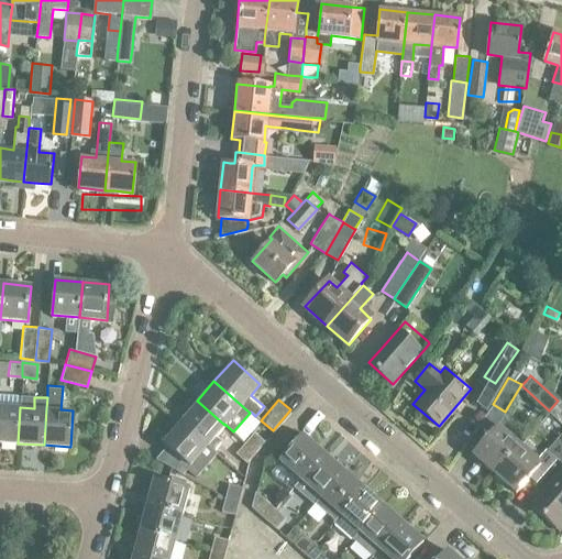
[(224,425),(197,401),(179,420),(207,445),(208,444),(213,448),(221,440),(216,435),(224,425)]
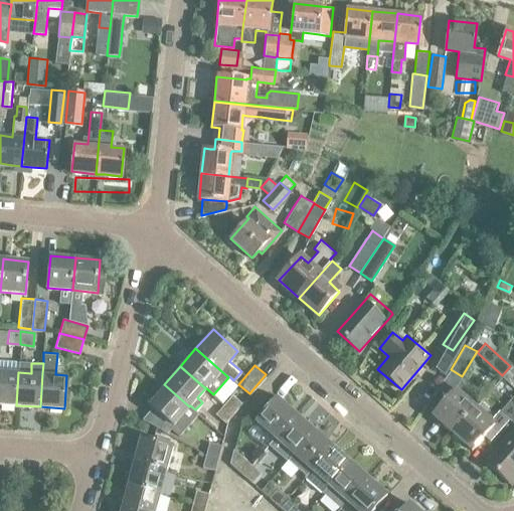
[(0,403),(16,405),(18,372),(0,370),(0,403)]
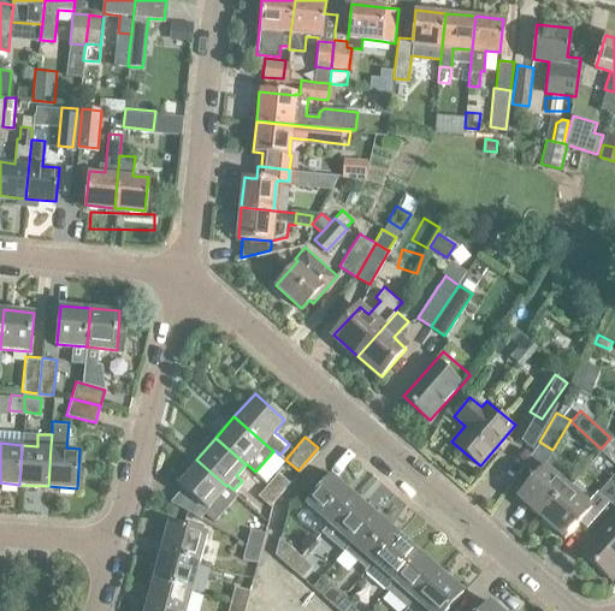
[(196,460),(177,482),(183,487),(207,508),(203,512),(214,521),(237,494),(234,490),(228,485),(226,486),(196,460)]
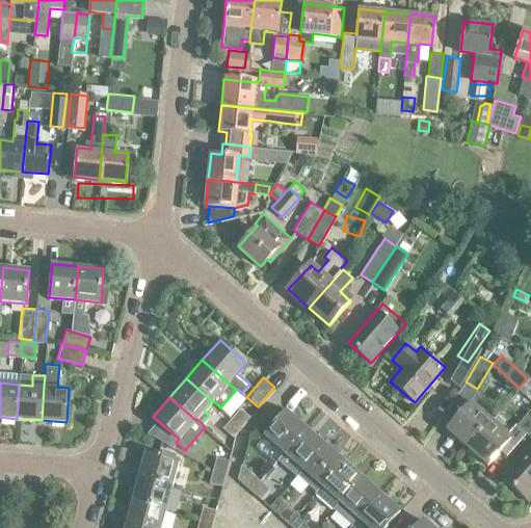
[(472,401),(466,408),(449,427),(469,445),(492,419),(472,401)]
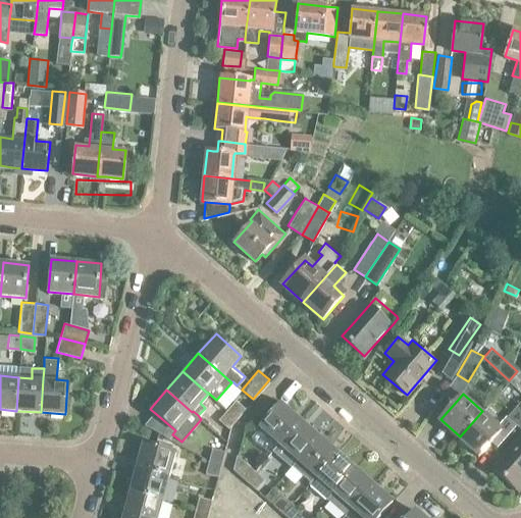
[(226,409),(237,418),(245,408),(236,399),(226,409)]
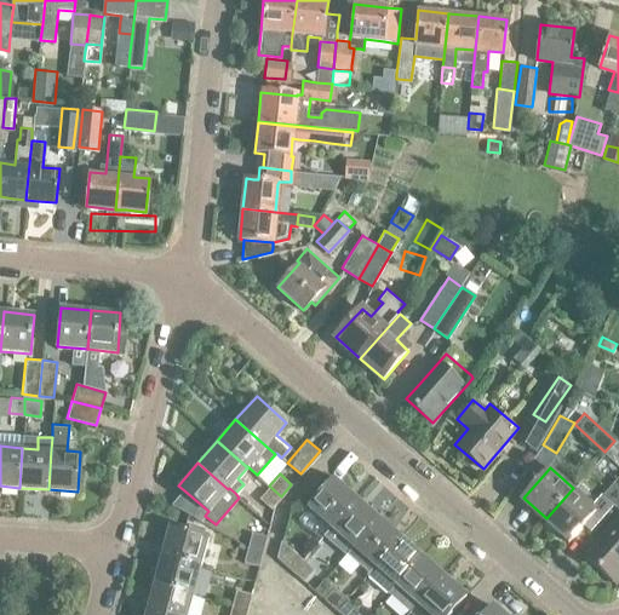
[(614,505),(618,499),(618,473),(602,493),(614,505)]
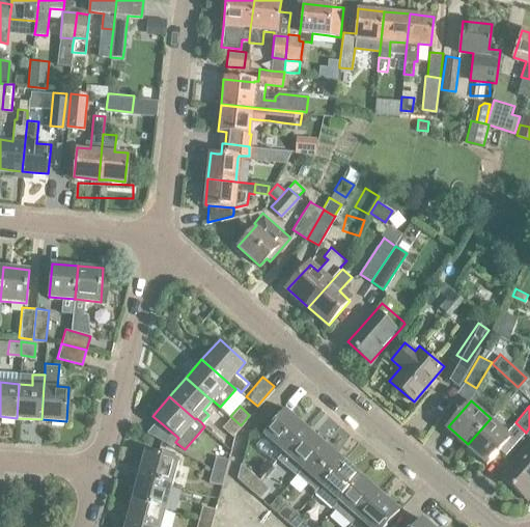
[(283,450),(306,425),(286,408),(263,433),(283,450)]
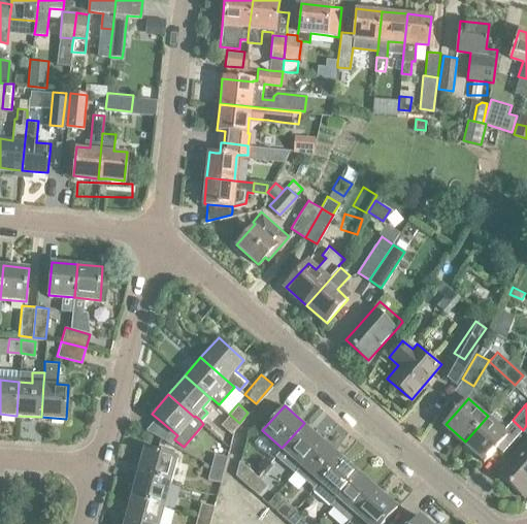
[(229,414),(221,423),(231,432),(239,423),(229,414)]
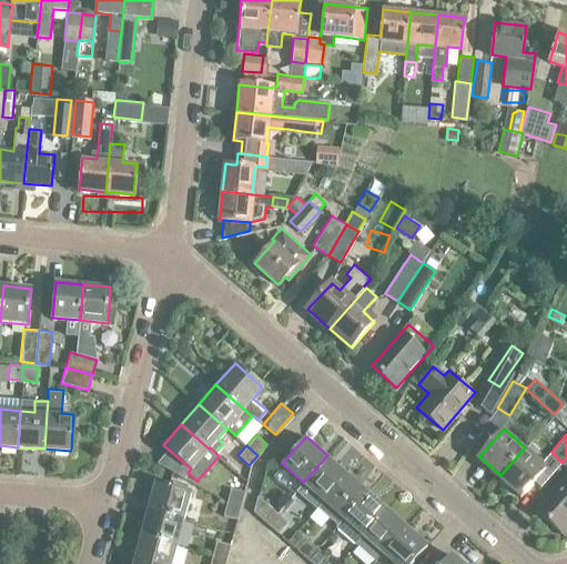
[(525,447),(500,475),(522,494),(546,466),(525,447)]
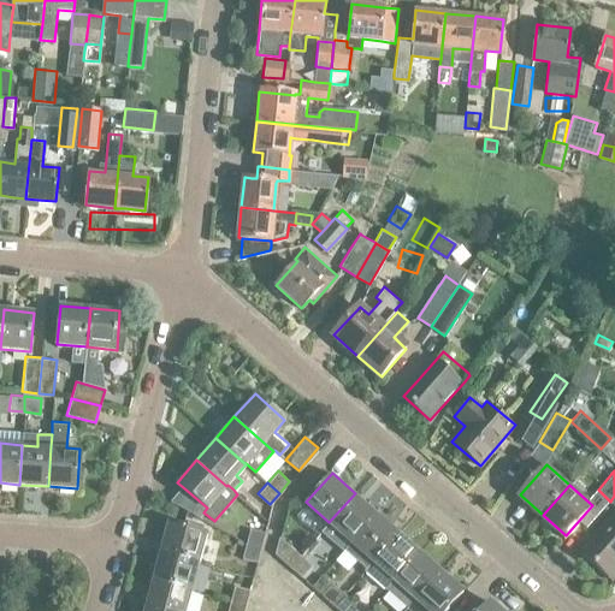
[(329,522),(330,522),(321,532),(331,541),(333,538),(344,549),(377,512),(355,493),(329,522)]
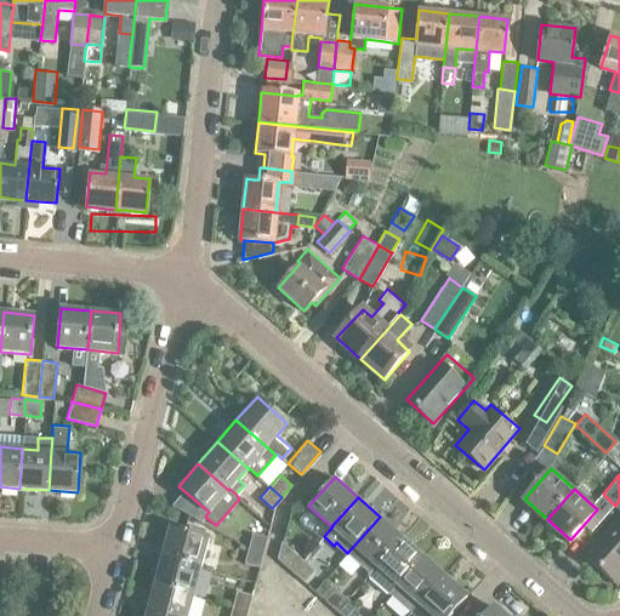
[(402,536),(380,517),(347,553),(369,572),(402,536)]
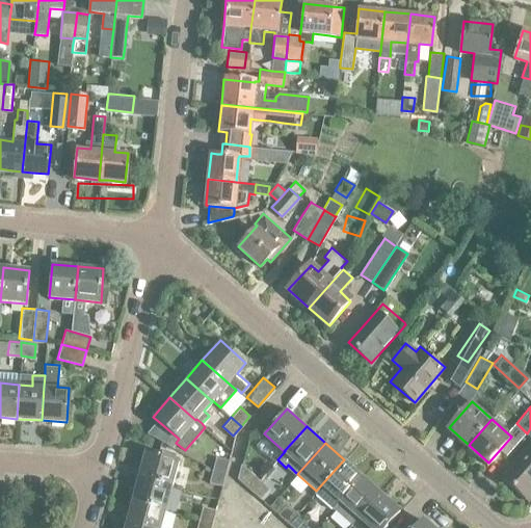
[(530,443),(503,475),(526,496),(530,490),(530,443)]
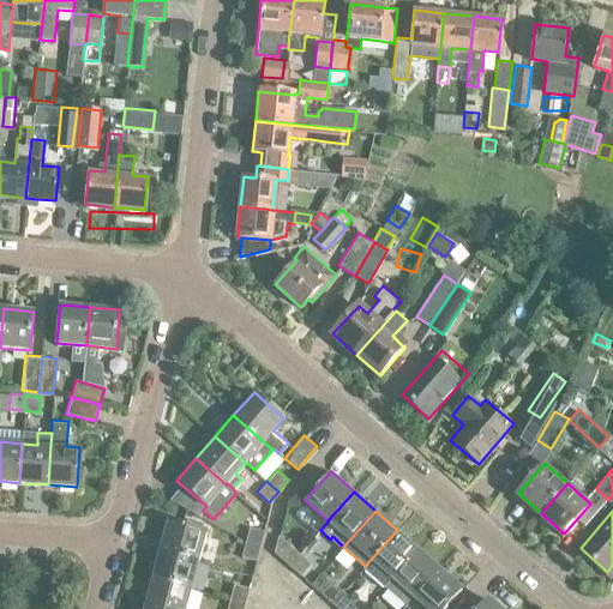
[(198,559),(202,547),(206,528),(168,518),(160,548),(198,559)]
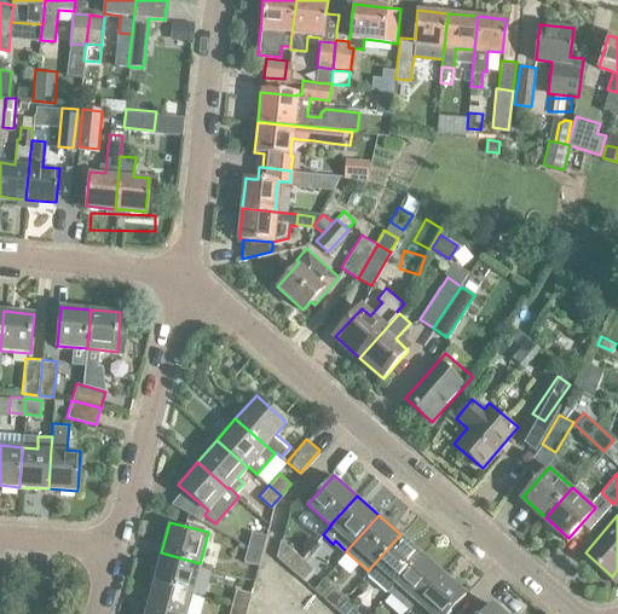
[(250,529),(247,543),(249,544),(263,548),(266,533),(250,529)]
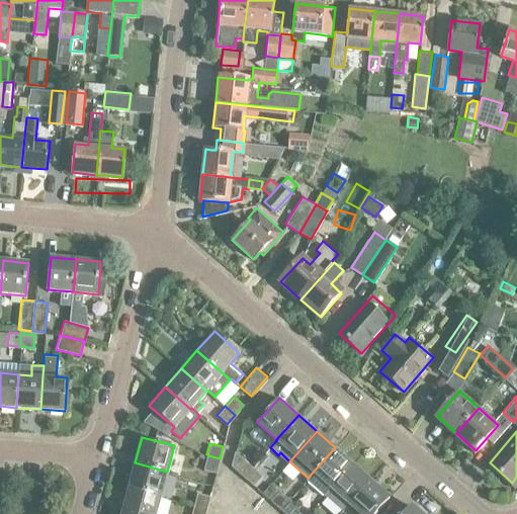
[(308,478),(307,480),(325,496),(326,494),(332,488),(353,463),(335,447),(308,478)]
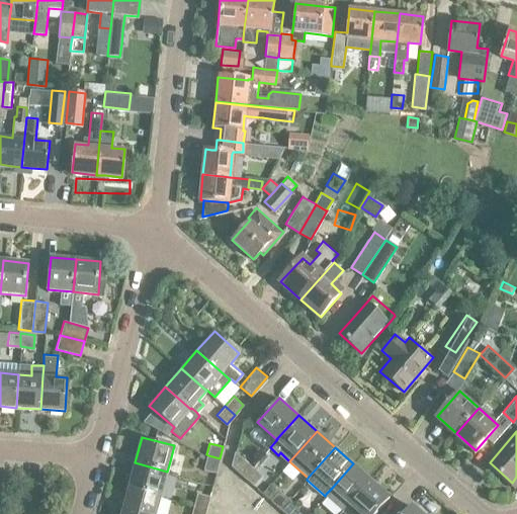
[(244,476),(253,466),(235,450),(231,464),(244,476)]
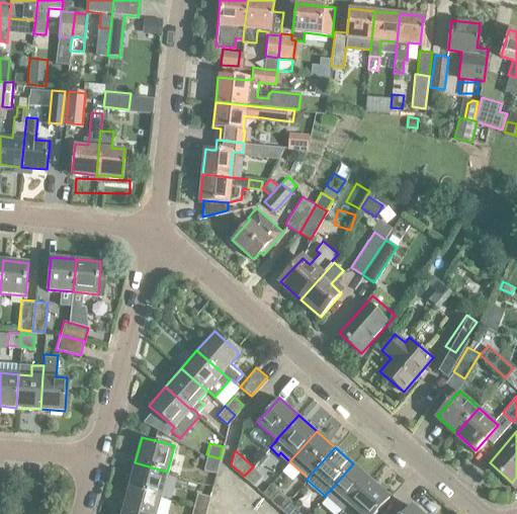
[(208,455),(206,454),(202,468),(216,472),(220,458),(208,455)]
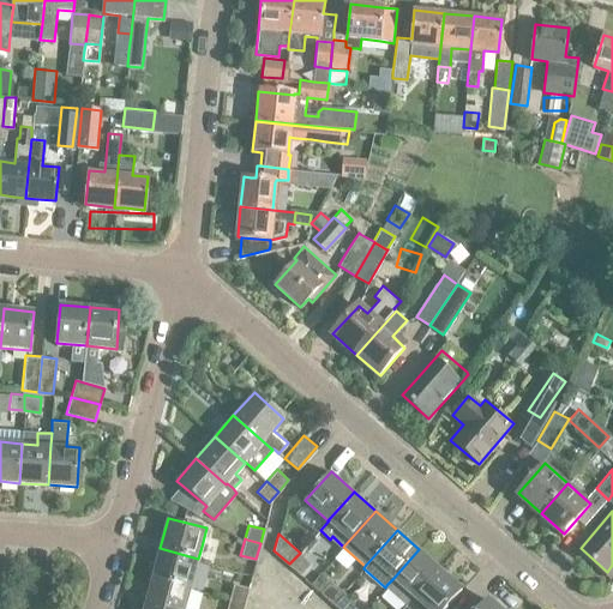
[(160,548),(152,576),(191,586),(198,559),(160,548)]
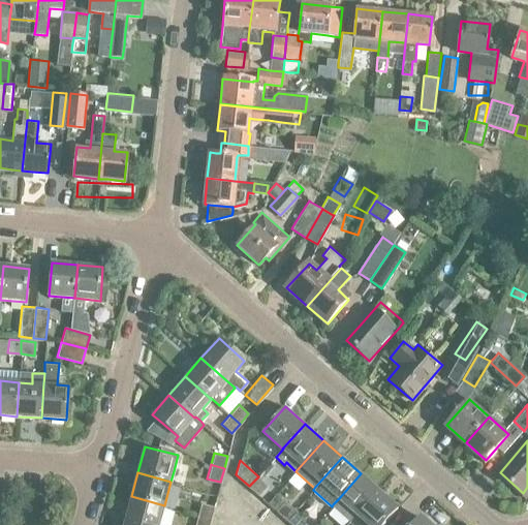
[(333,504),(332,506),(349,522),(351,521),(356,515),(379,490),(361,473),(339,498),(333,504)]
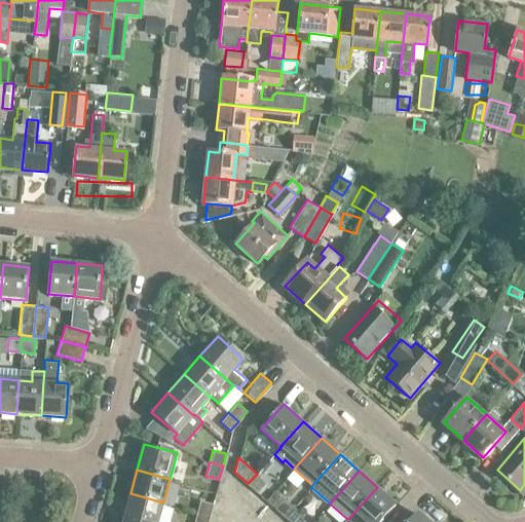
[(257,474),(248,483),(258,492),(266,482),(257,474)]
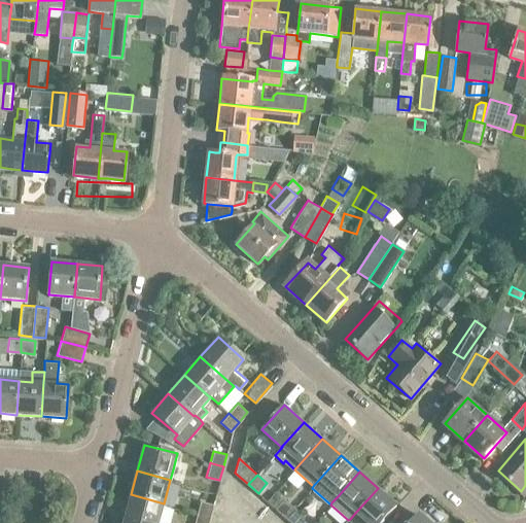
[(348,520),(346,522),(379,522),(396,504),(378,488),(355,513),(350,519),(348,520)]
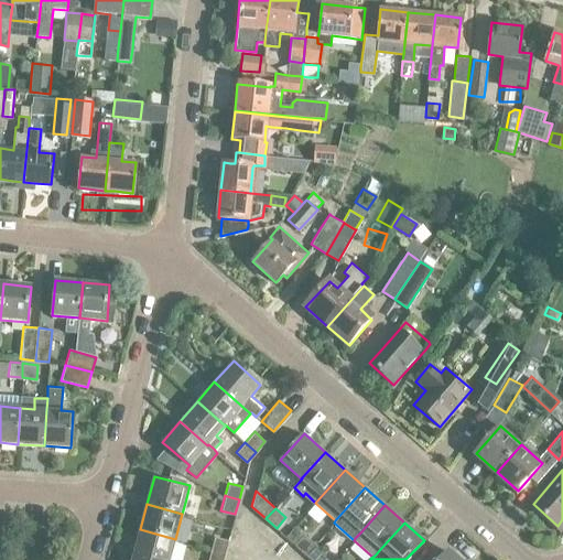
[(170,559),(175,539),(140,529),(133,555),(151,559),(170,559)]
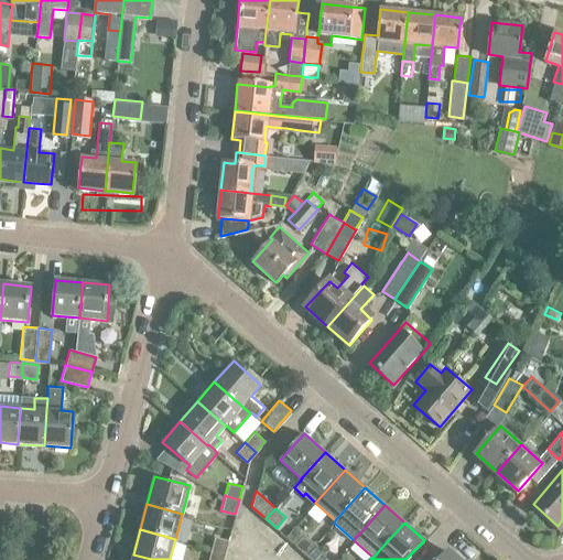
[(315,542),(304,534),(295,545),(305,553),(315,542)]
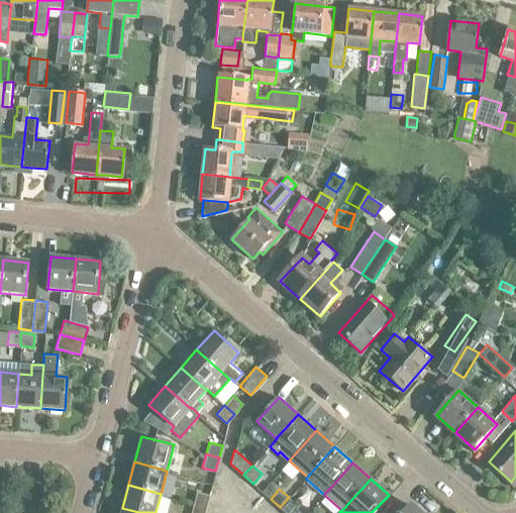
[(197,491),(194,499),(193,503),(206,506),(209,494),(197,491)]
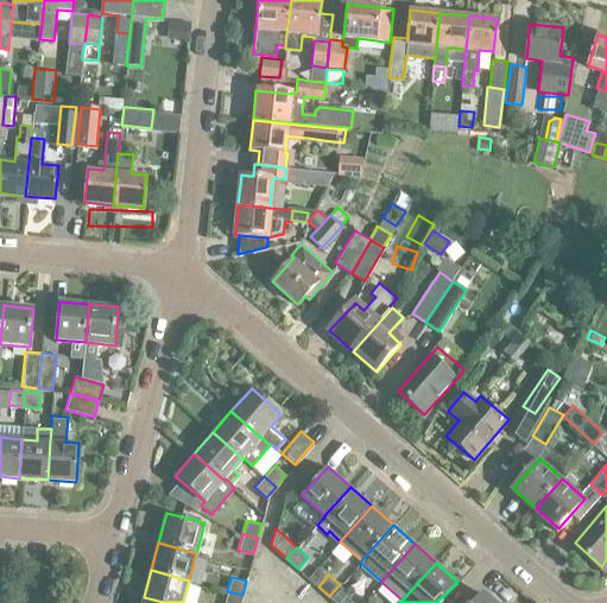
[(340,584),(329,596),(336,602),(342,602),(351,595),(340,584)]
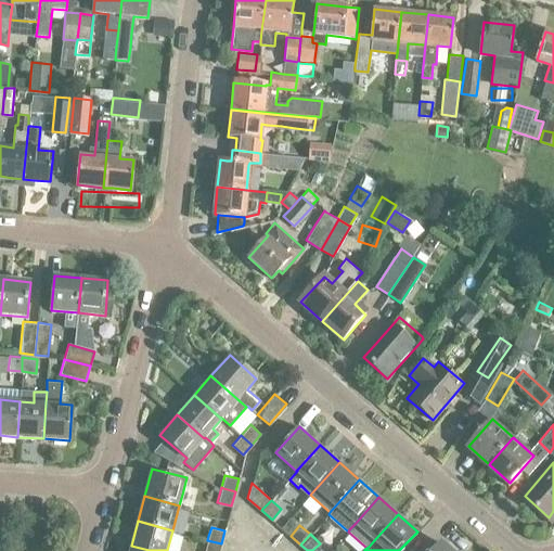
[(207,540),(207,541),(204,550),(219,550),(221,543),(207,540)]
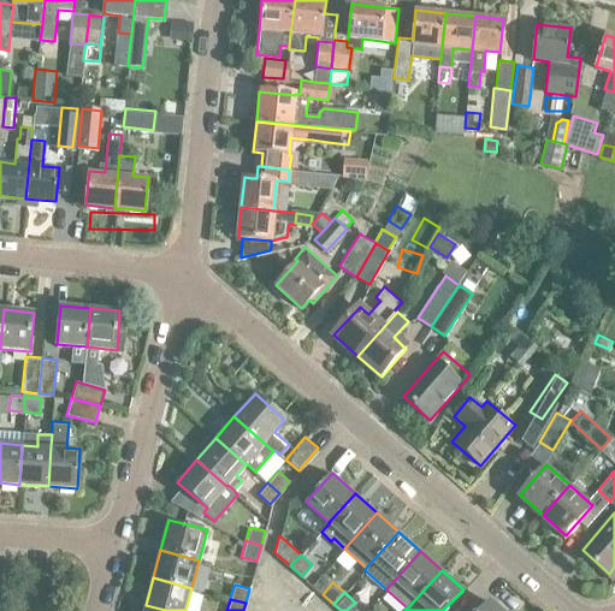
[(504,610),(491,599),(479,610),(504,610)]
